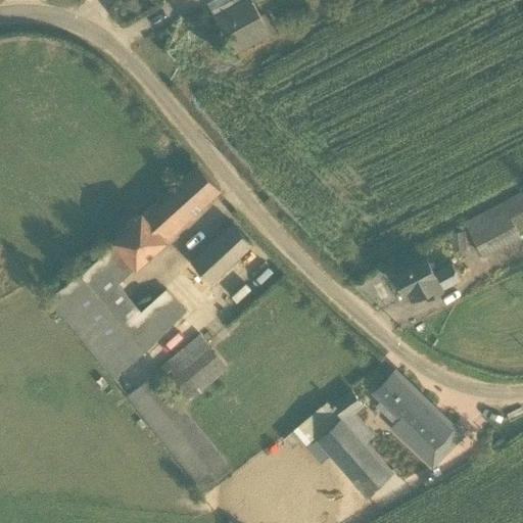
[(210,0),(206,3),(234,53),(270,34),(250,0),(210,0)]
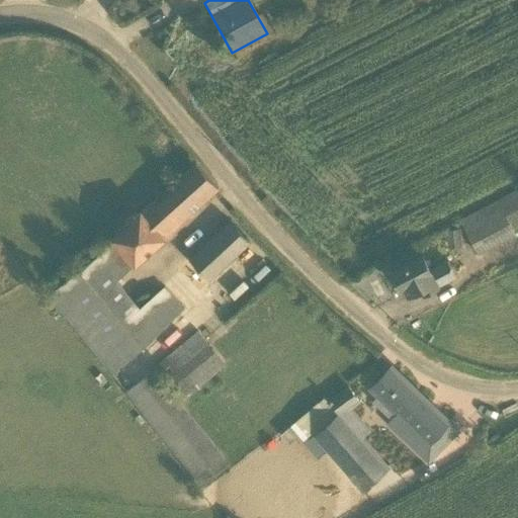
[(116,278),(218,188),(195,163),(109,239),(110,241),(47,295),(110,374),(156,334),(183,309),(164,286),(139,306),(116,278)]
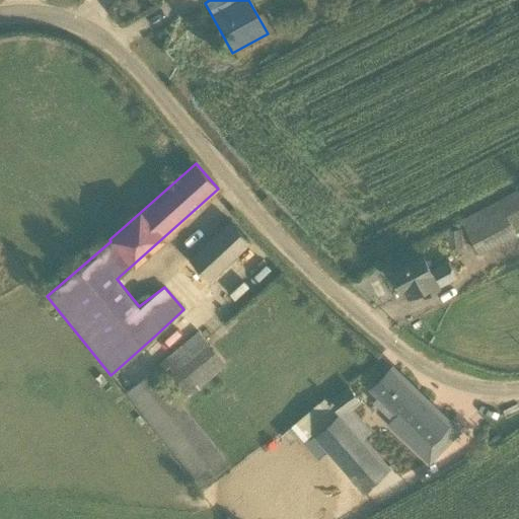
[(460,220),(478,255),(516,236),(513,230),(518,227),(518,196),(516,191),(460,220)]
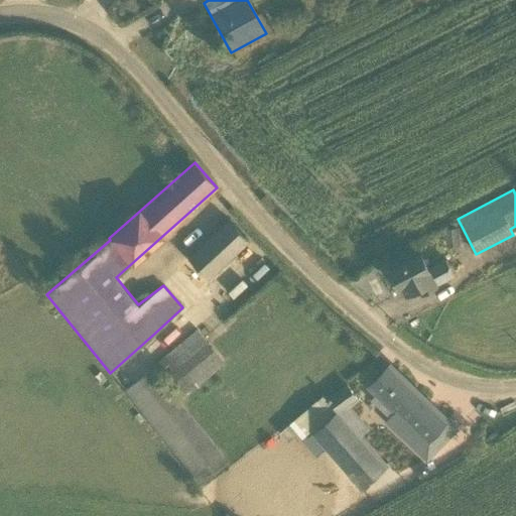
[(187,259),(176,269),(196,289),(207,279),(208,280),(248,243),(228,221),(186,258),(187,259)]
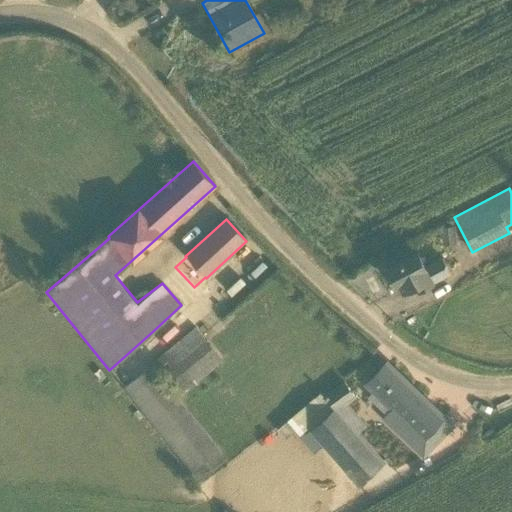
[(441,246),(456,245),(454,227),(440,228),(441,246)]
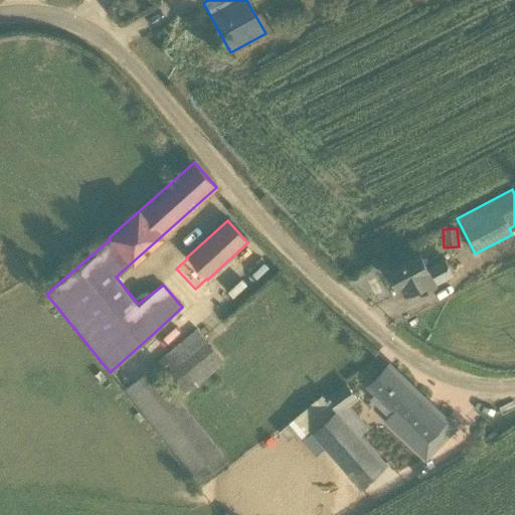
[(389,274),(387,277),(392,285),(395,285),(396,287),(400,285),(405,294),(416,289),(419,295),(437,286),(437,285),(453,276),(444,259),(427,267),(420,254),(388,272),(389,274)]
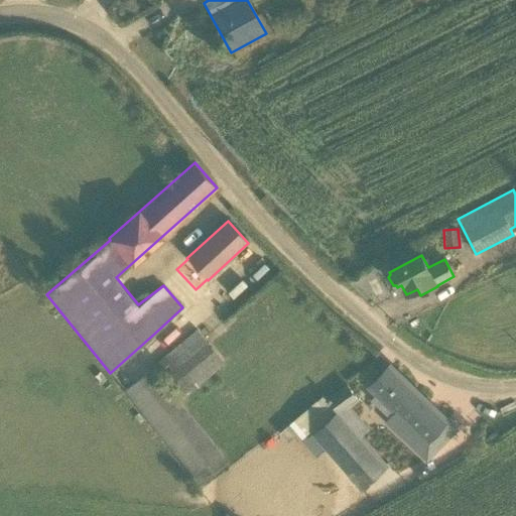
[(225,363),(196,329),(123,390),(200,485),(235,459),(188,399),(181,404),(179,401),(225,363)]
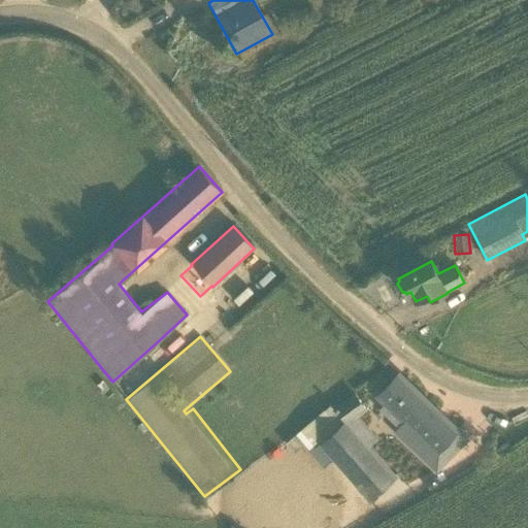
[(466,440),(398,374),(375,398),(395,418),(390,422),(396,428),(392,432),(434,472),(466,440)]
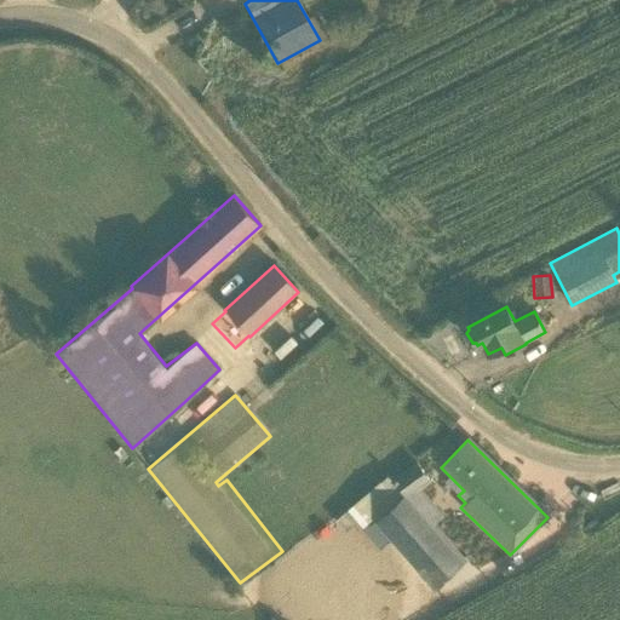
[(415,460),(392,480),(403,495),(373,521),(432,589),(466,560),(435,522),(443,515),(422,488),(431,482),(415,460)]
